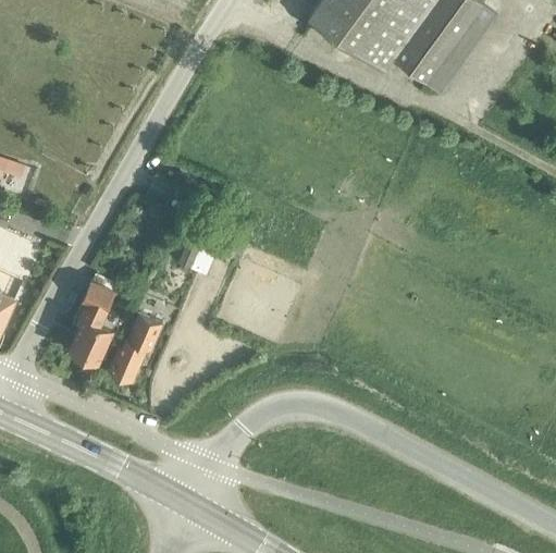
[(394,63),(425,85),(482,8),(472,0),(324,0),(310,21),(385,75),(394,63)]
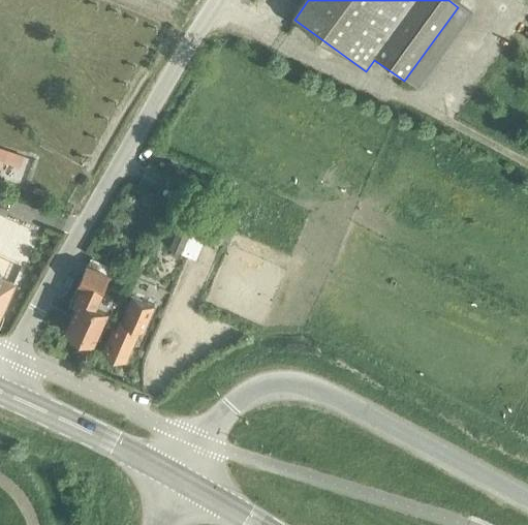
[(0,151),(0,163),(4,165),(22,172),(25,160),(0,151)]
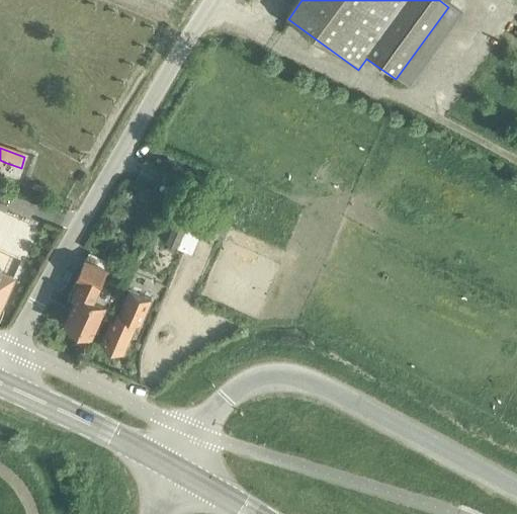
[(144,192),(142,198),(151,202),(154,196),(144,192)]
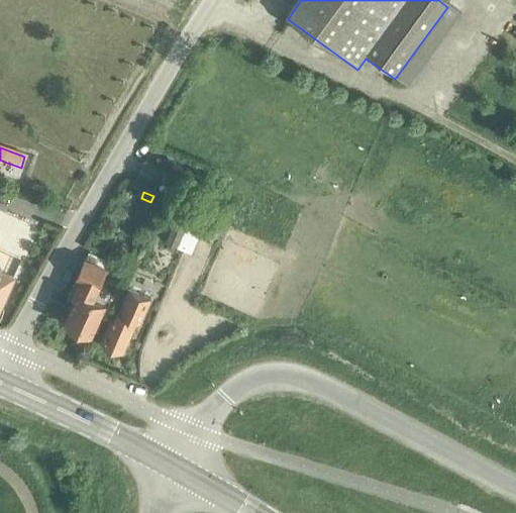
[(177,251),(186,228),(175,223),(166,246),(177,251)]
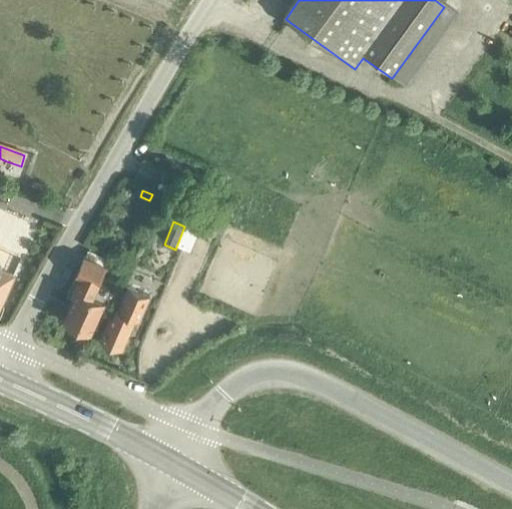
[(99,289),(108,271),(85,260),(75,281),(76,282),(68,298),(75,302),(64,324),(74,329),(72,334),(86,340),(88,335),(91,336),(104,305),(108,293),(99,289)]
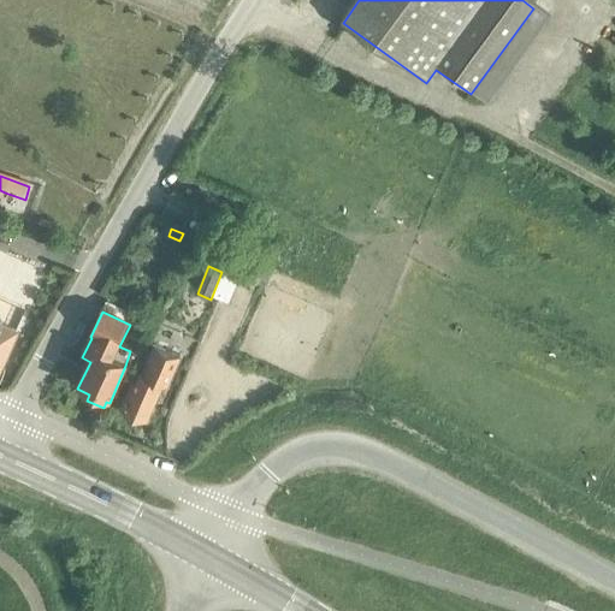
[(0,372),(17,336),(17,333),(0,325),(0,372)]
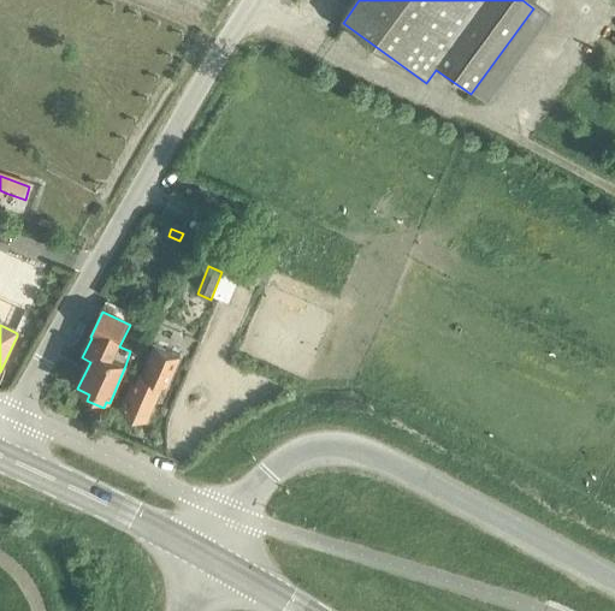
[(139,373),(120,410),(126,413),(125,416),(140,423),(141,420),(146,422),(164,386),(169,389),(182,360),(153,346),(141,374),(139,373)]
